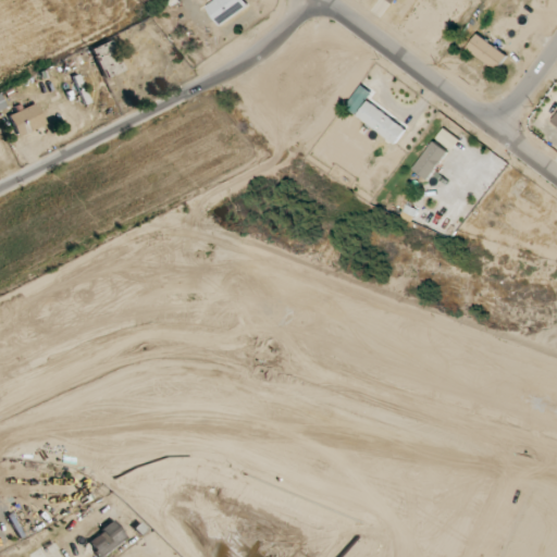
[(249,8),(245,0),(215,0),(207,5),(218,26),(249,8)]
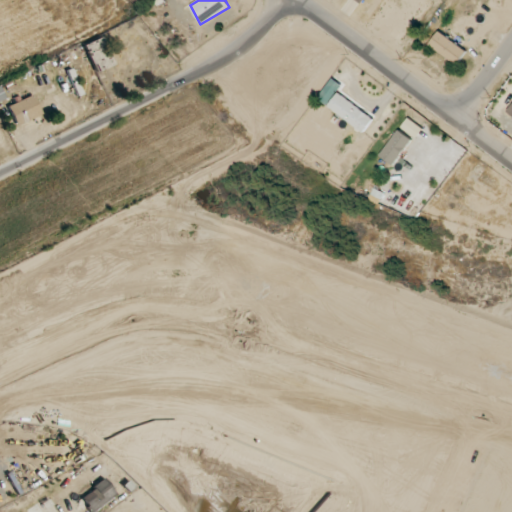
[(467,48),(437,32),(429,47),(459,63),(467,48)]
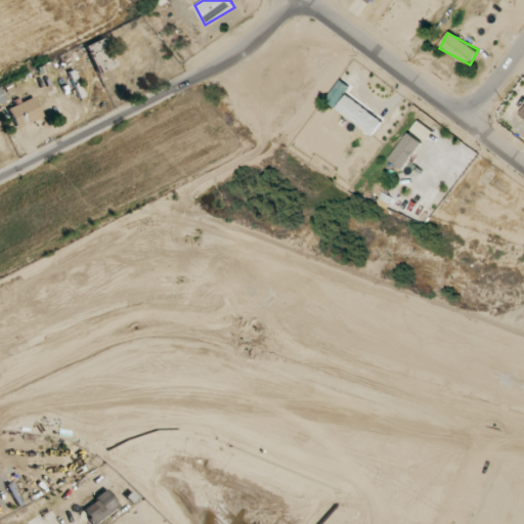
[(85,46),(98,75),(116,67),(102,38),(85,46)]
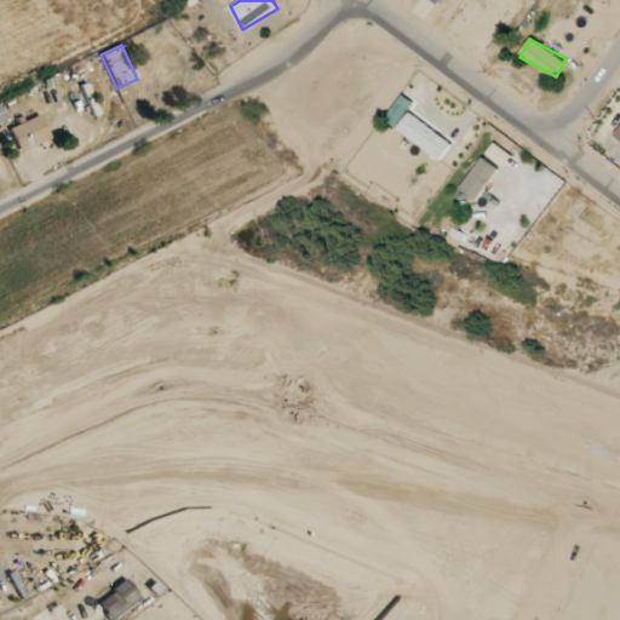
[(385,120),(397,127),(414,102),(401,95),(385,120)]
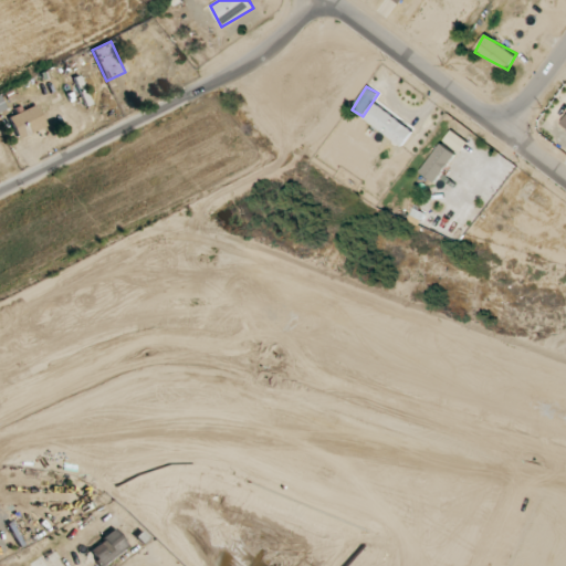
[(402,146),(413,130),(373,103),(363,118),(402,146)]
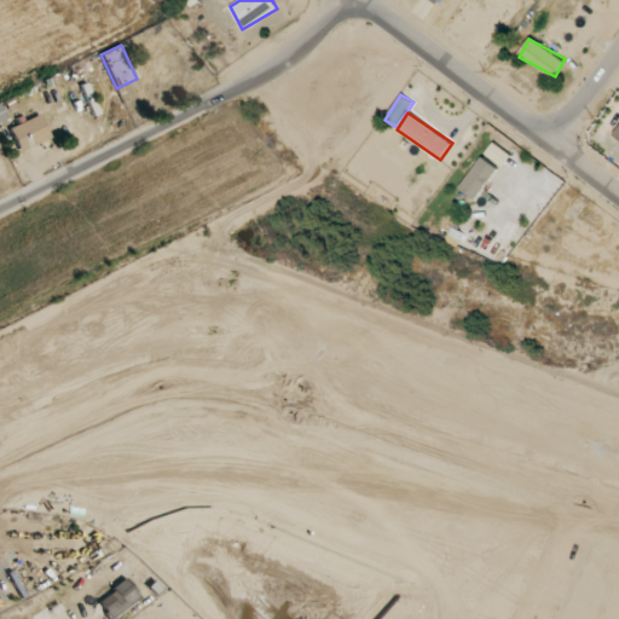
[(18,151),(51,140),(41,115),(10,127),(18,151)]
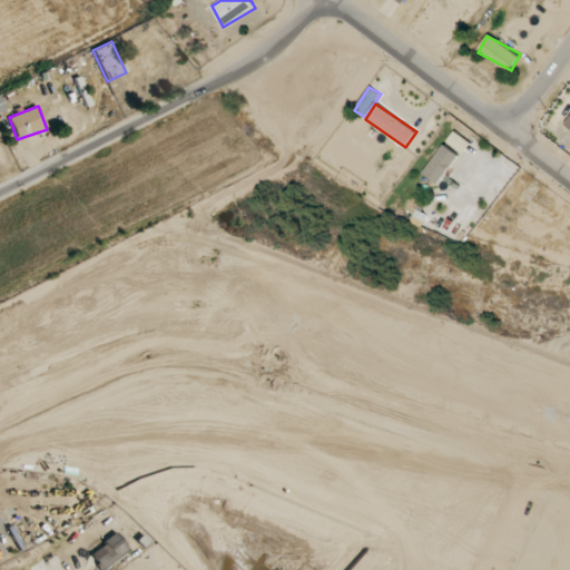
[(471,144),(454,131),(446,143),(463,154),(471,144)]
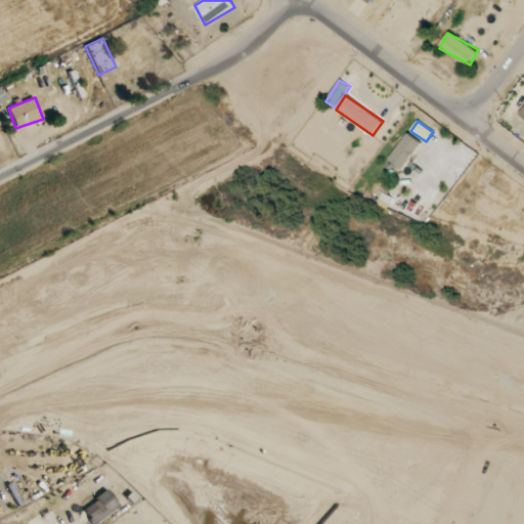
[(404,170),(421,142),(406,133),(389,161),(404,170)]
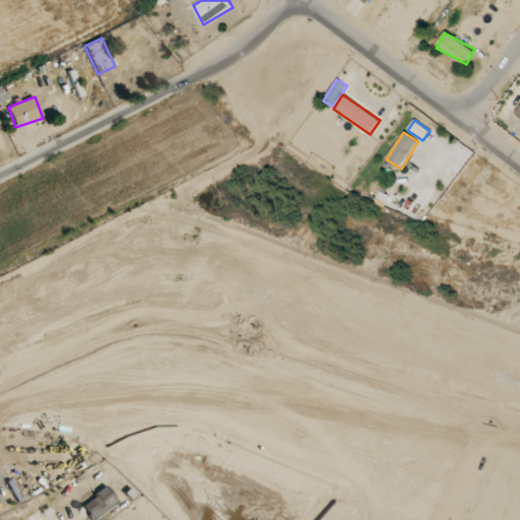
[(93,519),(118,502),(106,486),(81,506),(92,519),(93,519)]
